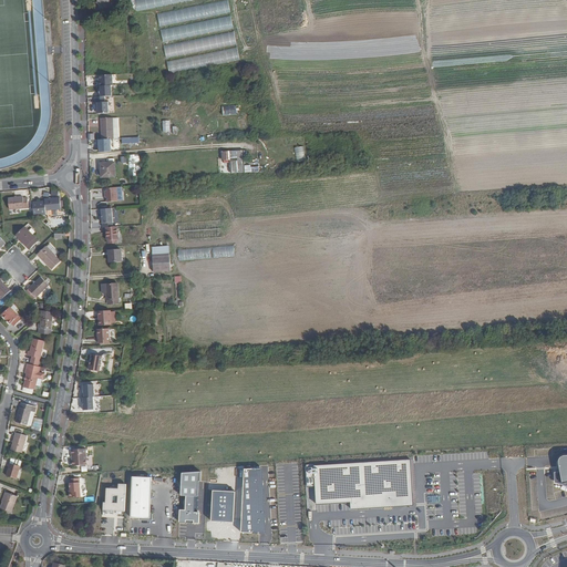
[(107,0),(96,0),(96,2),(98,4),(98,9),(110,8),(109,0),(107,0)]
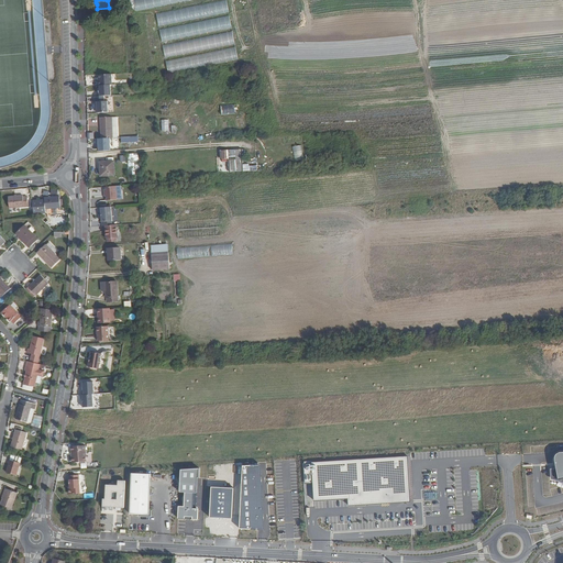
[(133,0),(136,11),(195,0),(133,0)]
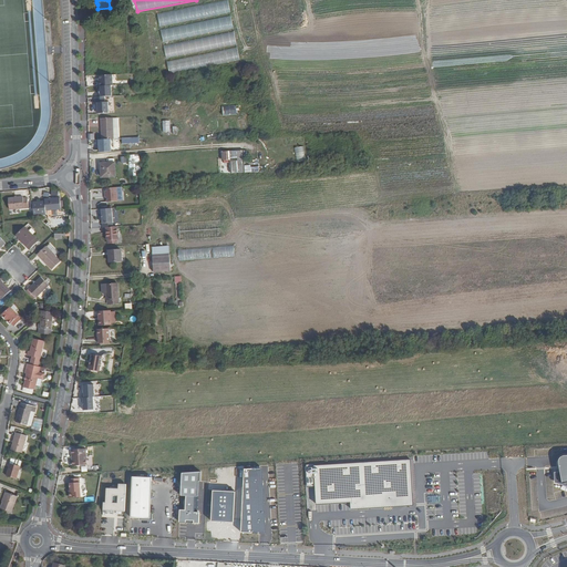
[(227,0),(158,14),(161,27),(230,12),(227,0)]
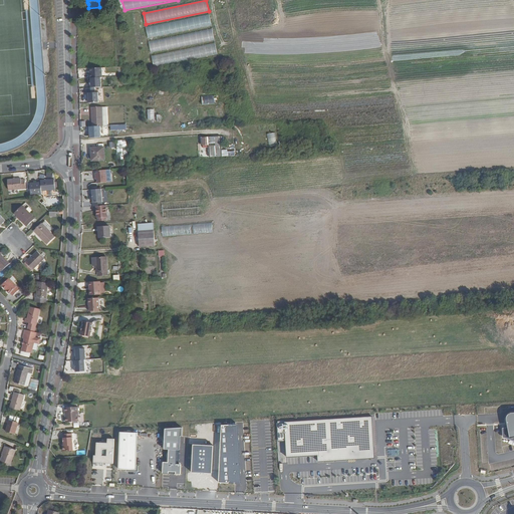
[(147,28),(149,39),(212,26),(210,14),(147,28)]
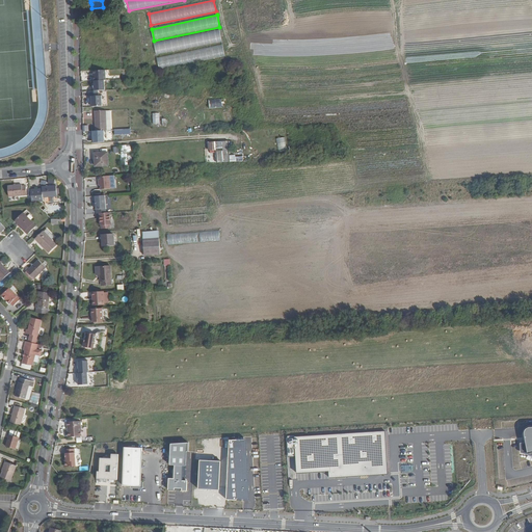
[(155,44),(157,55),(222,42),(220,30),(155,44)]
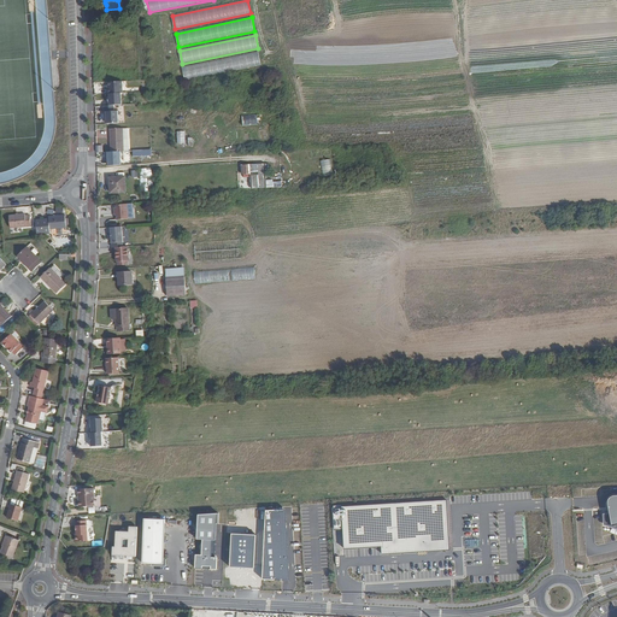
[(182,69),(186,82),(262,65),(258,52),(182,69)]
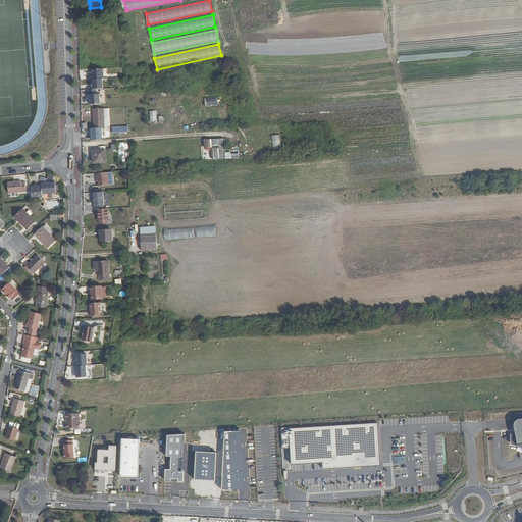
[(92,79),(102,79),(103,79),(103,68),(91,69),(91,74),(91,80),(92,79)]
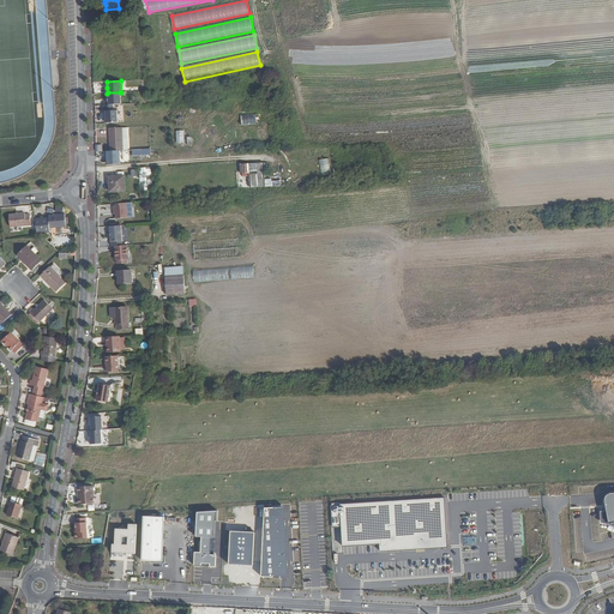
[(108,92),(109,104),(113,104),(120,104),(120,92),(108,92)]
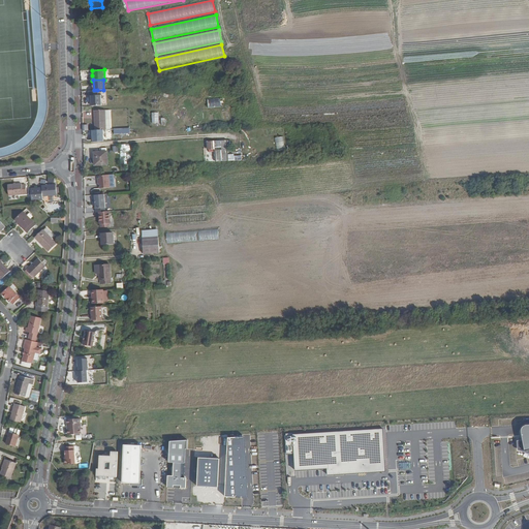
[(94,90),(89,91),(89,96),(90,96),(91,106),(101,105),(100,95),(97,95),(97,90),(94,90)]
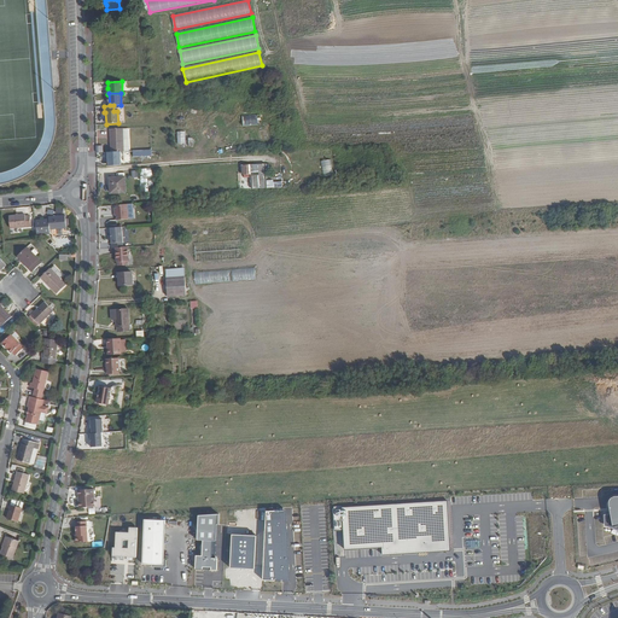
[(257,126),(257,115),(242,115),(242,126),(257,126)]
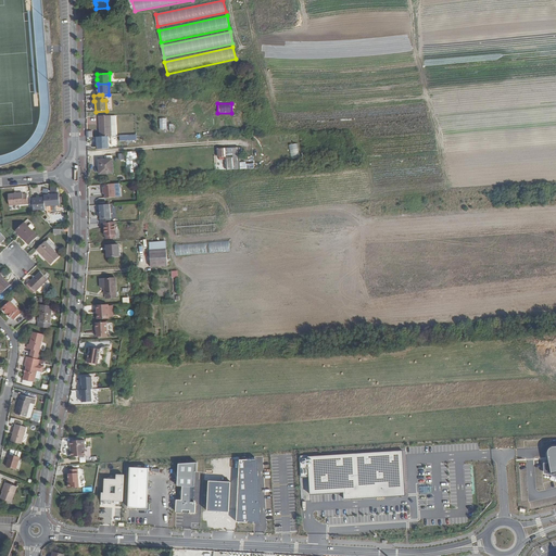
[(98,116),(100,137),(111,136),(110,115),(98,116)]
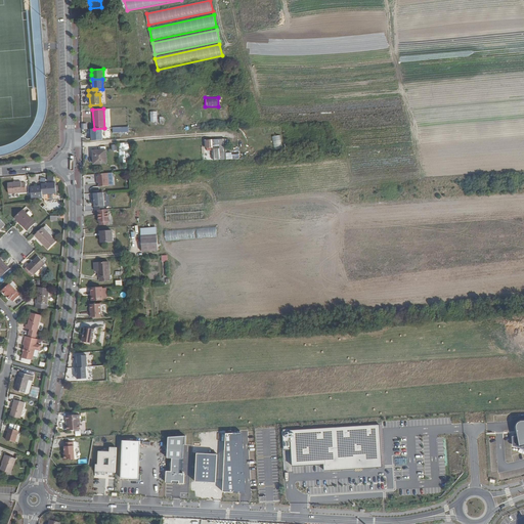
[(226,161),(225,139),(206,141),(206,150),(213,149),(214,162),(226,161)]
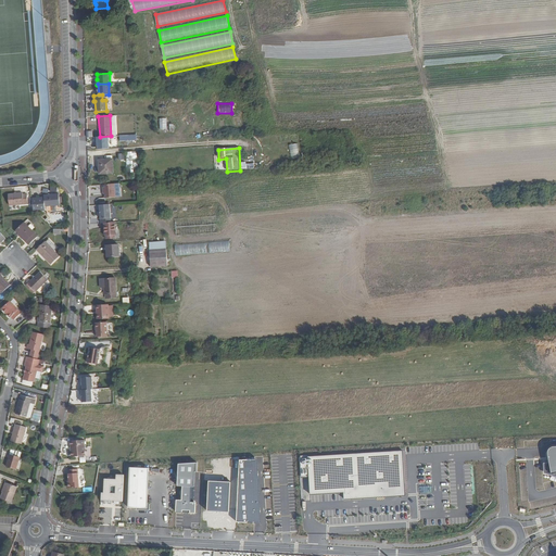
[(134,153),(124,154),(125,180),(136,179),(134,153)]
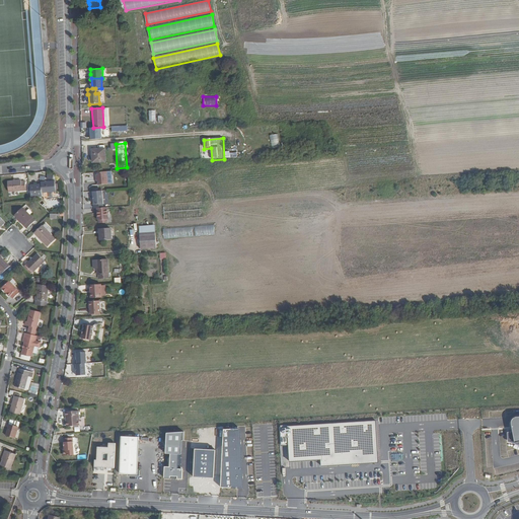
[(102,151),(90,152),(91,164),(103,163),(102,151)]
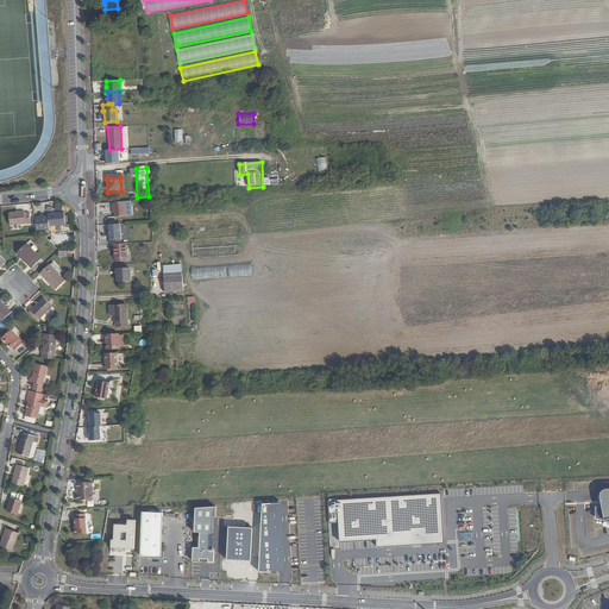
[(121,203),(110,205),(110,211),(112,211),(112,214),(112,220),(124,219),(121,203)]
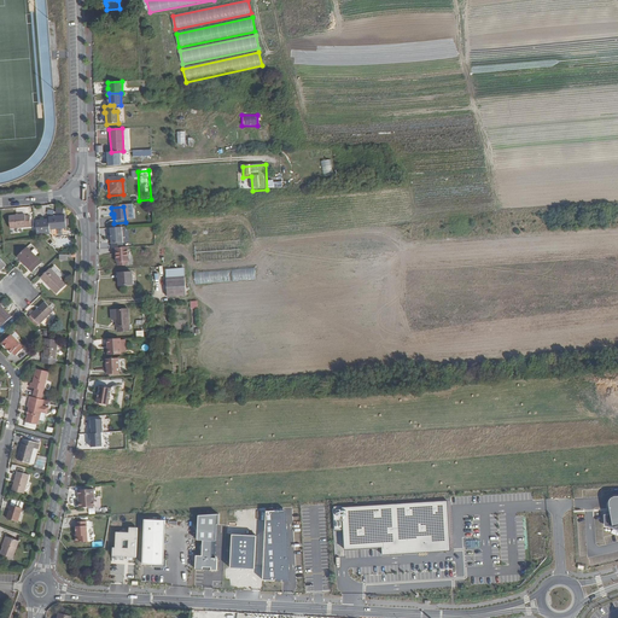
[(24,215),(9,216),(10,228),(30,226),(29,216),(24,216),(24,215)]
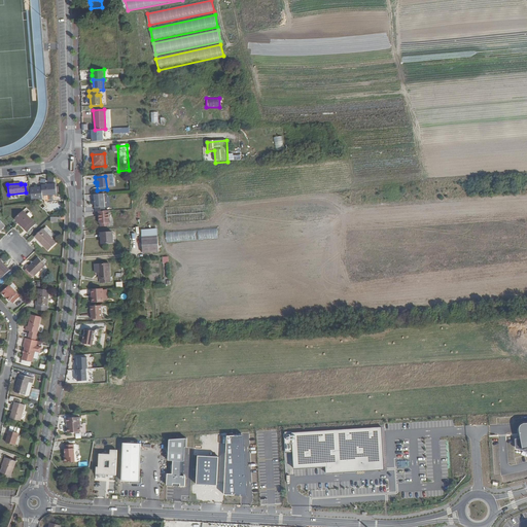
[(42,184),(42,186),(42,188),(36,189),(36,188),(29,189),(31,200),(45,199),(45,196),(60,194),(59,183),(42,184)]
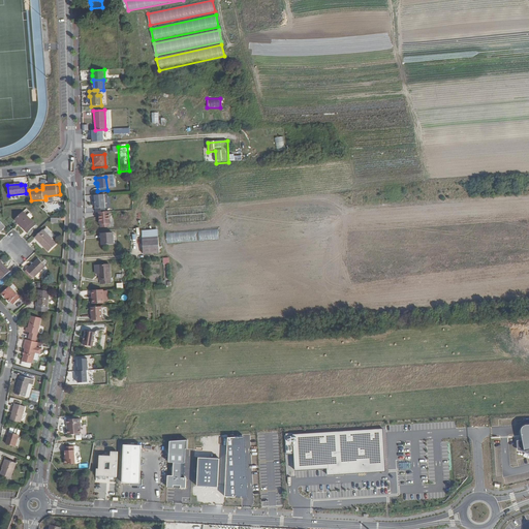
[(101,196),(92,196),(93,210),(102,209),(101,196)]
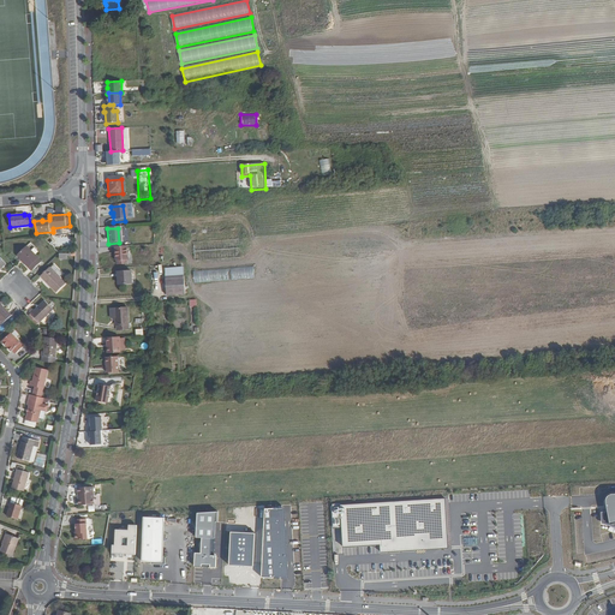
[(42,261),(27,245),(17,255),(33,270),(42,261)]
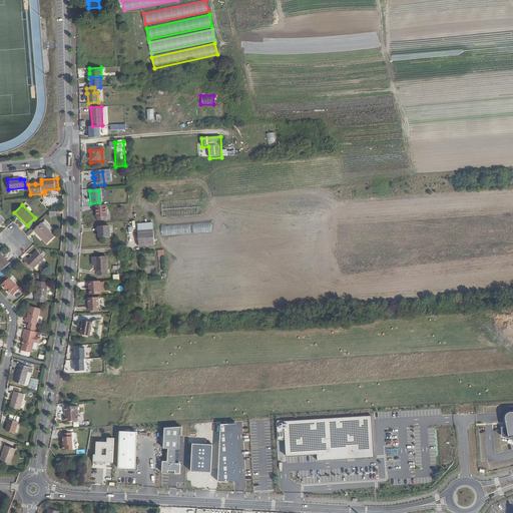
[(100,206),(92,206),(93,218),(94,218),(94,221),(103,221),(103,218),(103,206),(100,206)]
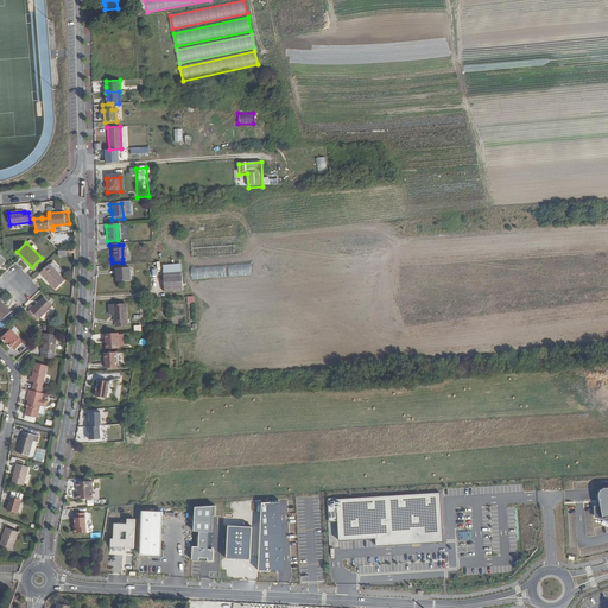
[(54,261),(50,265),(59,273),(63,271),(54,261)]
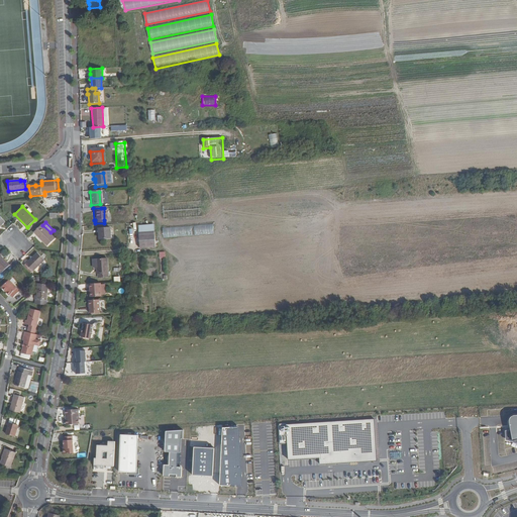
[(56,238),(50,232),(42,225),(42,224),(34,232),(47,245),(56,238)]
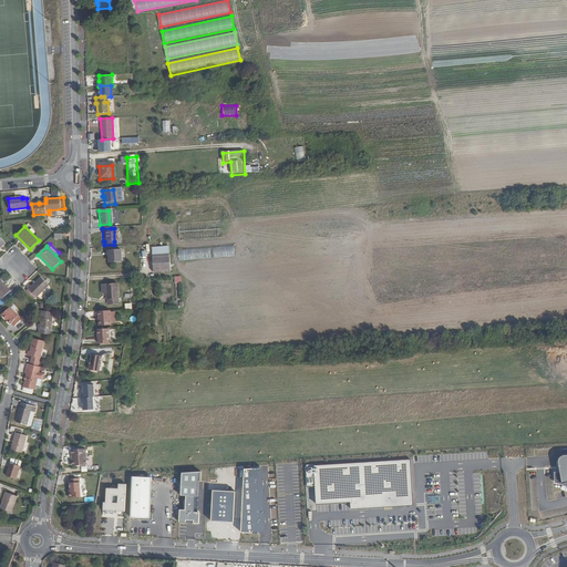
[(179,249),(181,261),(235,257),(234,246),(179,249)]
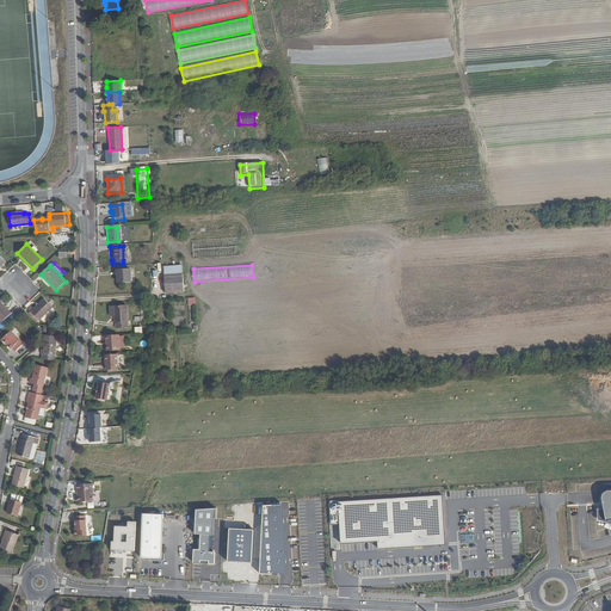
[(127,273),(113,275),(113,288),(127,287),(127,273)]
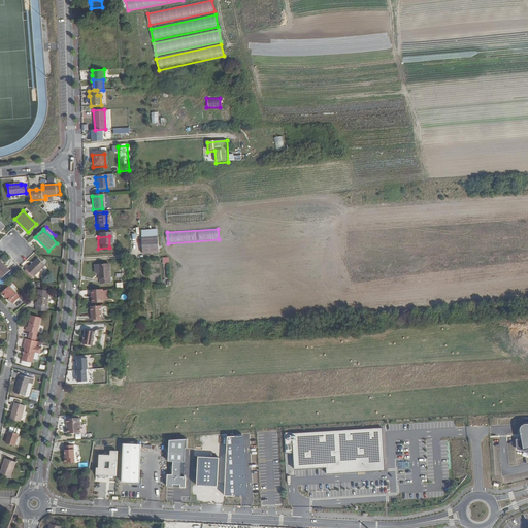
[(158,237),(142,238),(143,255),(159,253),(158,237)]
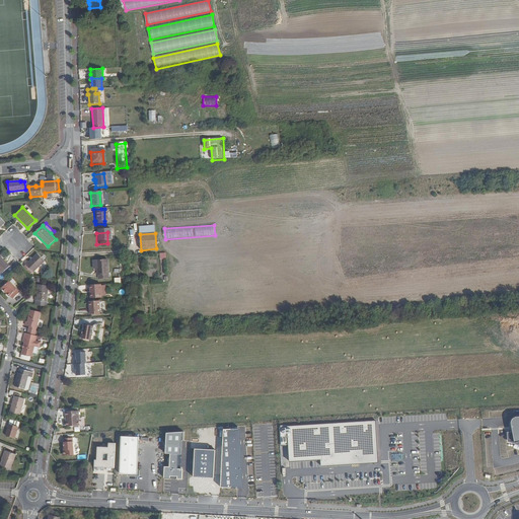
[(27,261),(25,264),(34,273),(46,262),(38,253),(29,263),(27,261)]
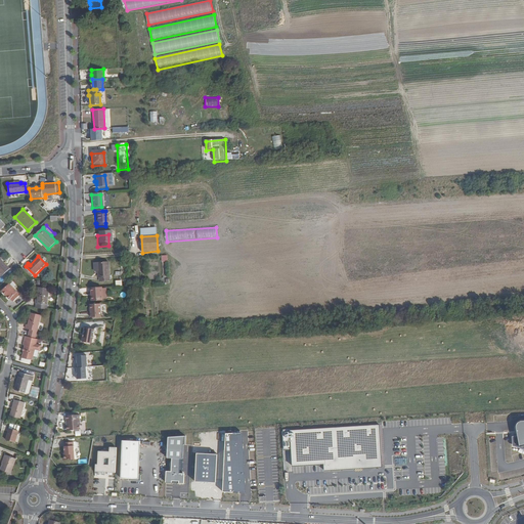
[(10,268),(0,258),(0,274),(2,276),(10,268)]
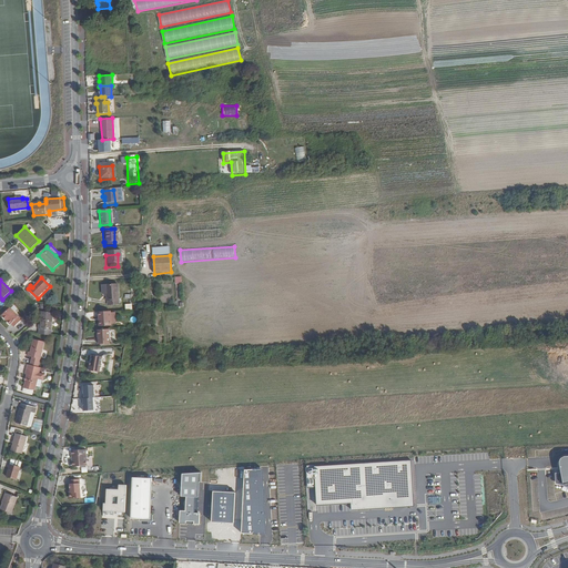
[(118,284),(105,285),(101,285),(102,294),(107,293),(107,301),(109,301),(109,305),(119,304),(118,284)]
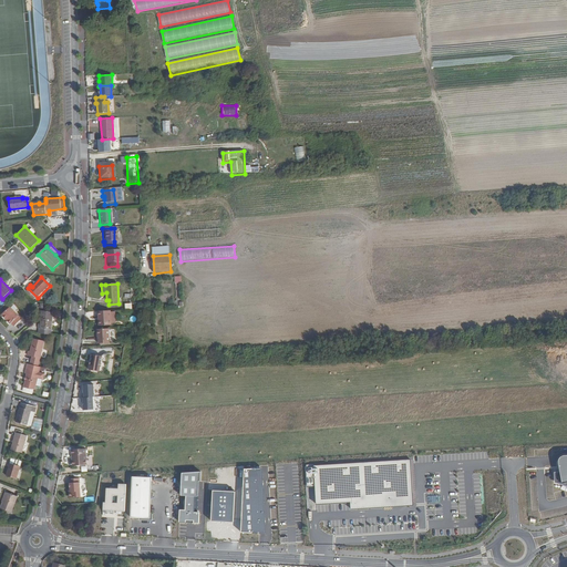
[(22,319),(10,307),(2,315),(11,323),(12,323),(16,326),(22,319)]
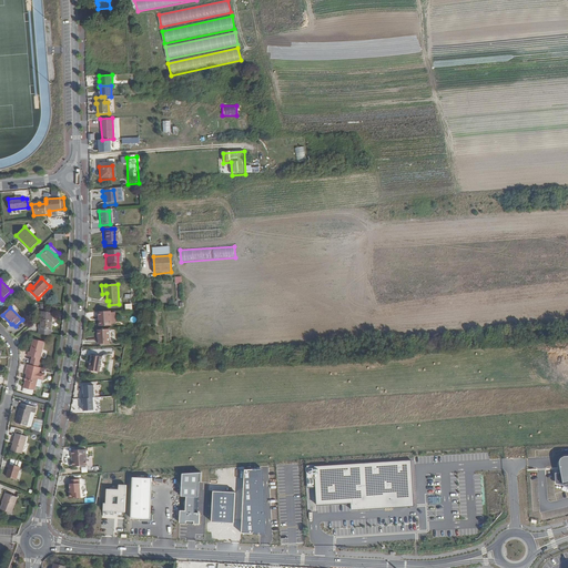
[(54,312),(42,311),(41,324),(39,324),(39,328),(52,330),(54,312)]
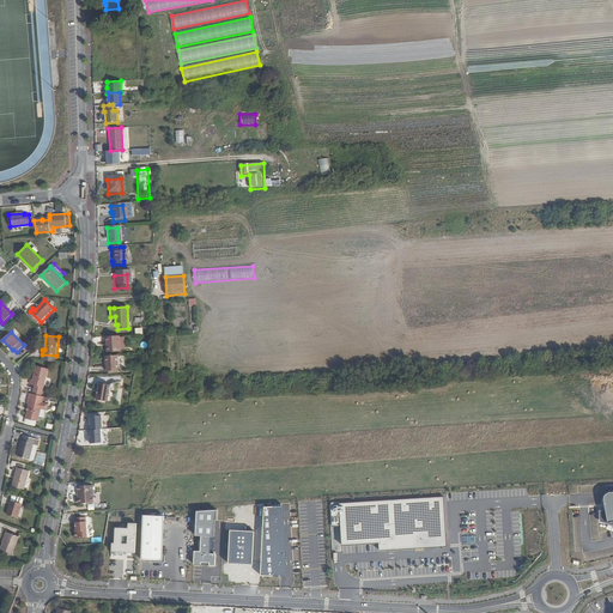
[(119,335),(105,337),(107,353),(119,352),(119,335)]
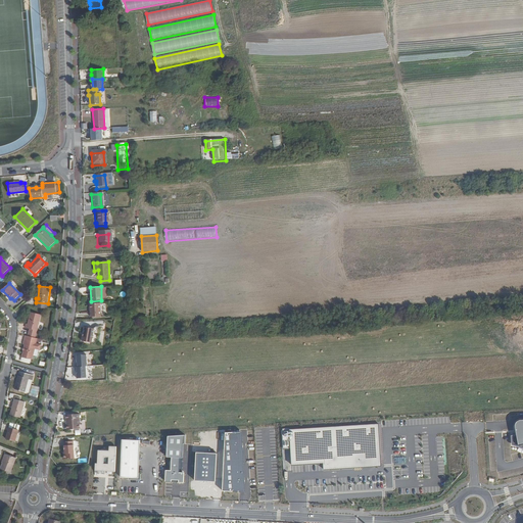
[(99,303),(89,304),(90,318),(100,317),(99,303)]
